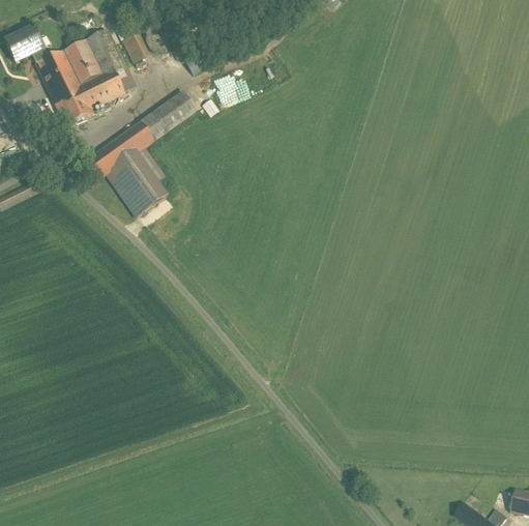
[(33,29),(4,45),(16,67),(24,62),(34,65),(65,128),(145,88),(133,63),(144,57),(129,34),(120,39),(109,28),(46,55),(33,29)]
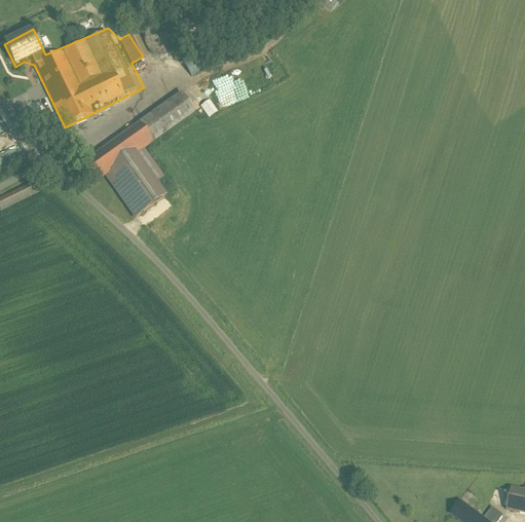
[(189,71),(209,62),(202,48),(183,59),(189,71)]
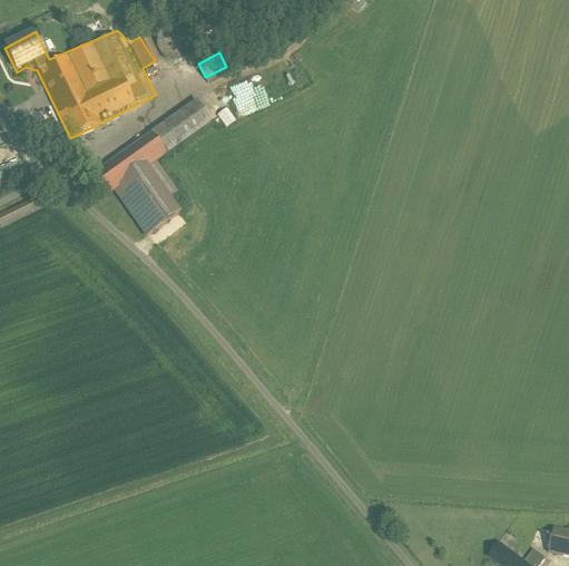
[(187,210),(155,165),(213,119),(195,99),(84,168),(100,194),(111,187),(148,237),(187,210)]
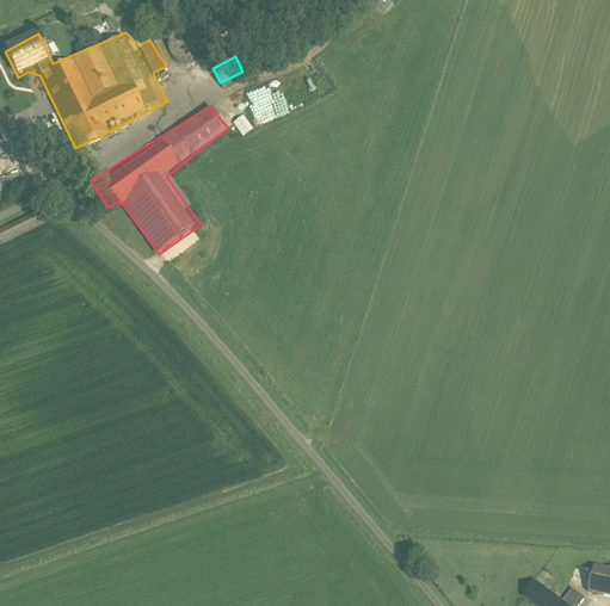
[(242,134),(253,127),(242,112),(232,121),(242,134)]
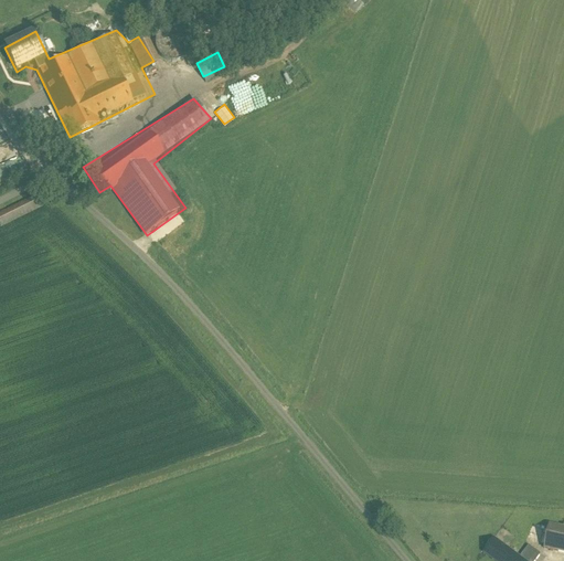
[(563,525),(549,522),(543,544),(563,549),(563,525)]
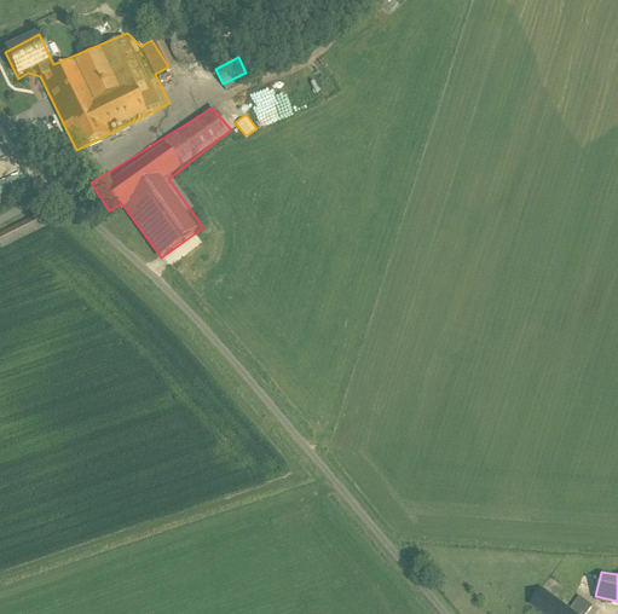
[(546,613),(583,613),(591,602),(578,594),(571,603),(543,584),(529,601),(546,613)]
